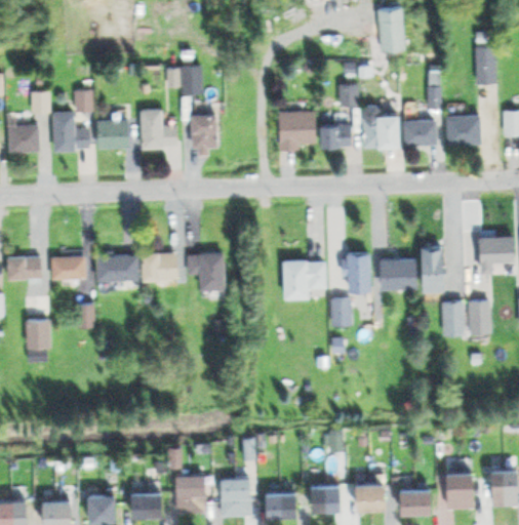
[(403,9),(382,9),(382,49),(403,49),(403,9)]
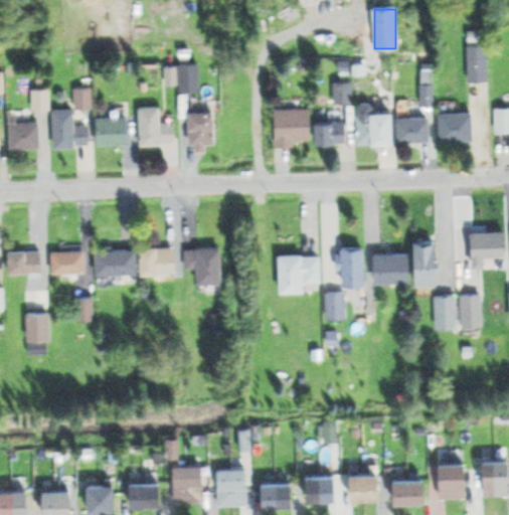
[(488,44),(469,44),(469,80),(488,80),(488,44)]
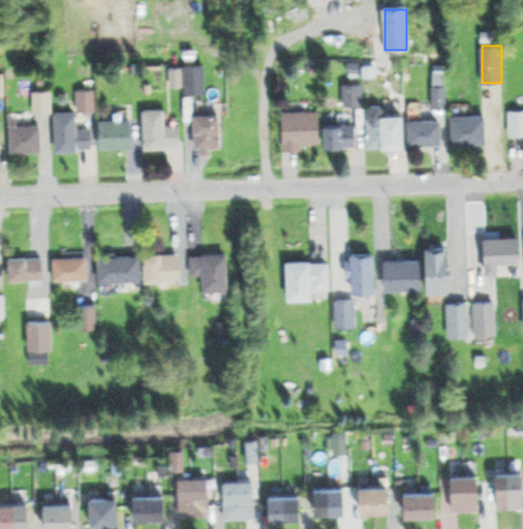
[(184,95),(204,95),(204,67),(184,67),(184,95)]
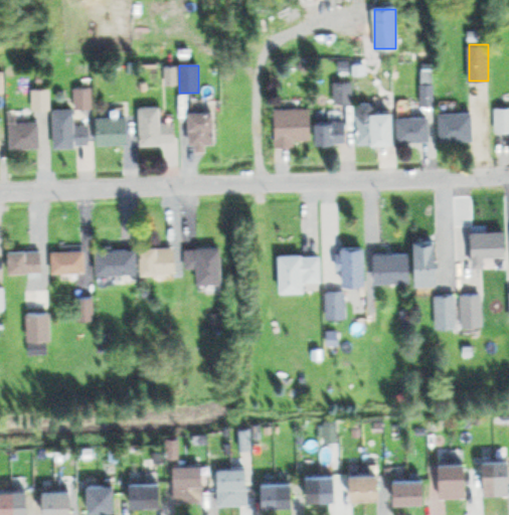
[(351,81),(334,81),(334,104),(351,104),(351,81)]
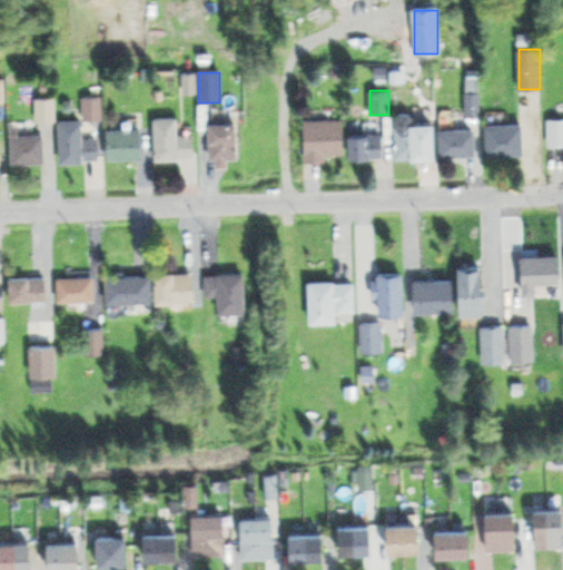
[(85,94),(85,123),(101,123),(101,94),(85,94)]
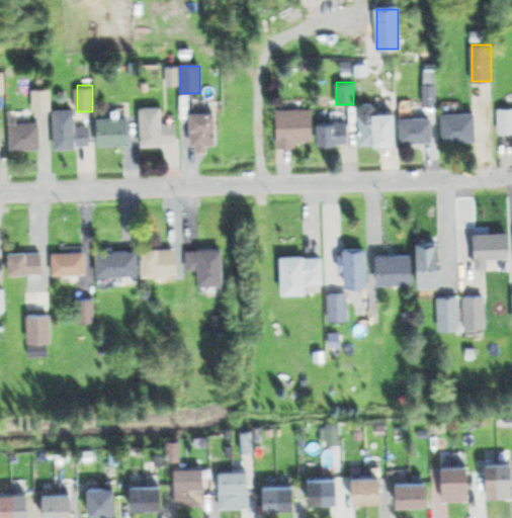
[(422,104),(434,104),(434,87),(422,87),(422,104)]
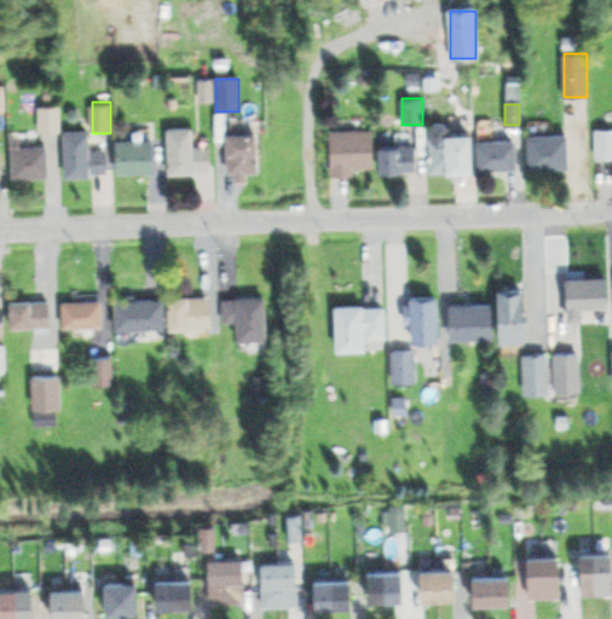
[(40,136),(58,136),(58,111),(40,111),(40,136)]
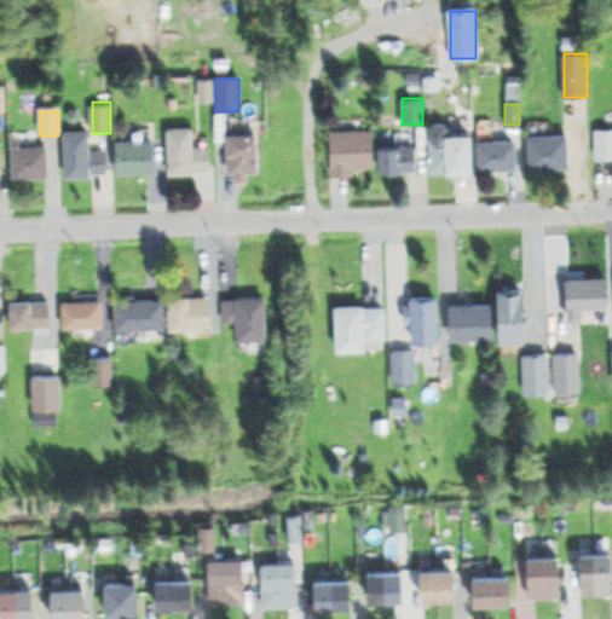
[(445,134),(445,126),(428,126),(428,172),(467,172),(467,134),(445,134)]
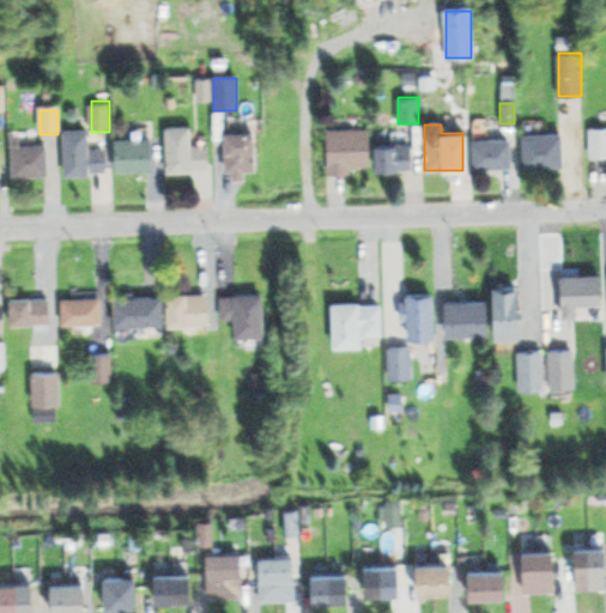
[(591,155),(605,153),(605,127),(591,128),(591,155)]
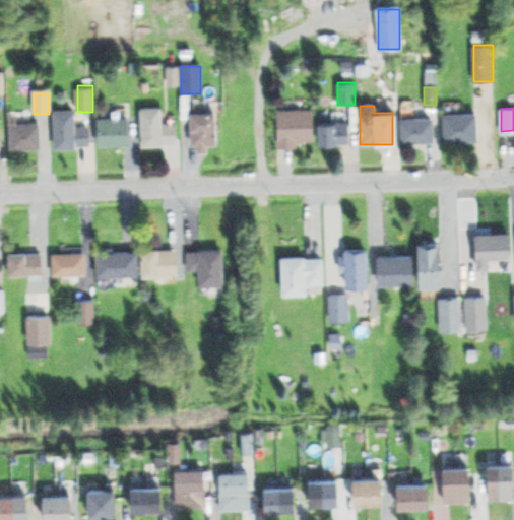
[(175,146),(174,127),(159,127),(159,111),(139,111),(140,147),(175,146)]
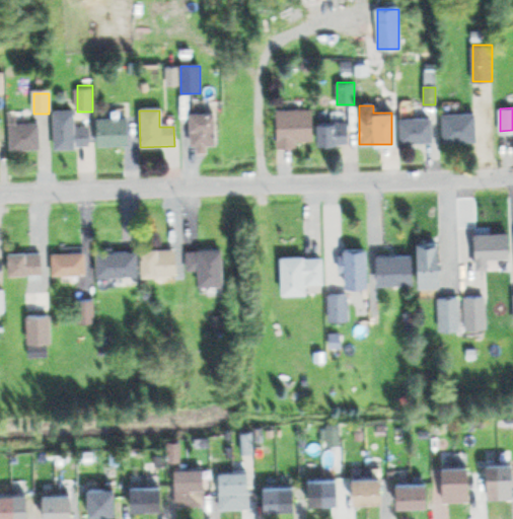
[(275,150),(294,150),(294,142),(308,142),(308,112),(275,112),(275,150)]
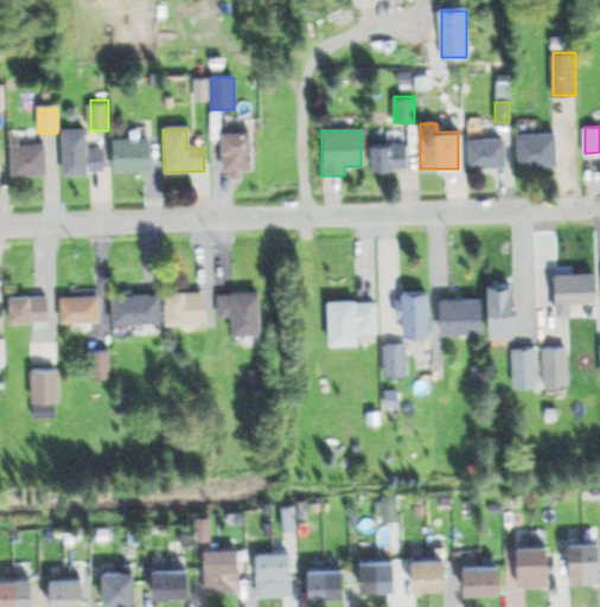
[(64,177),(85,176),(85,173),(103,172),(103,151),(85,152),(84,132),(63,132),(64,177)]
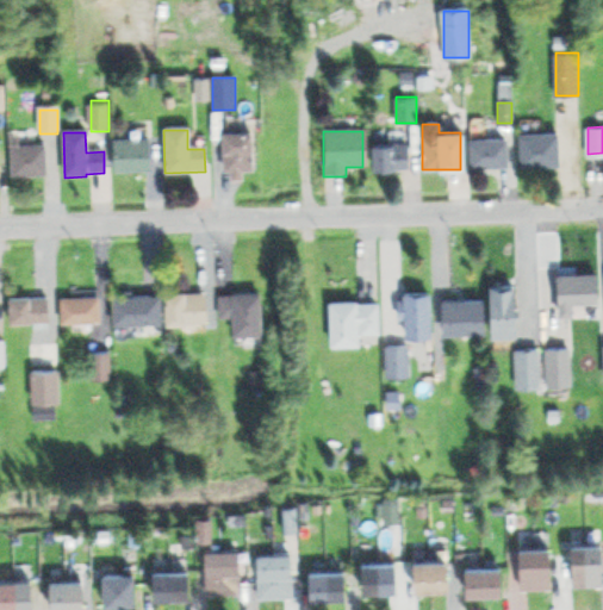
[(520,167),(559,167),(559,134),(520,134),(520,167)]
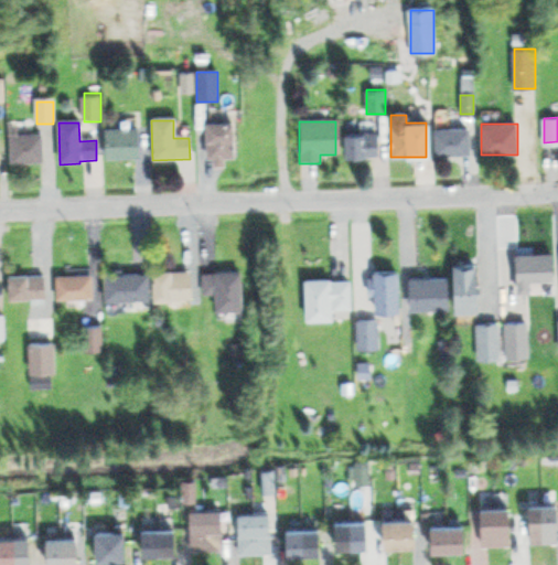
[(221,168),(221,160),(229,160),(229,126),(205,126),(206,169),(221,168)]
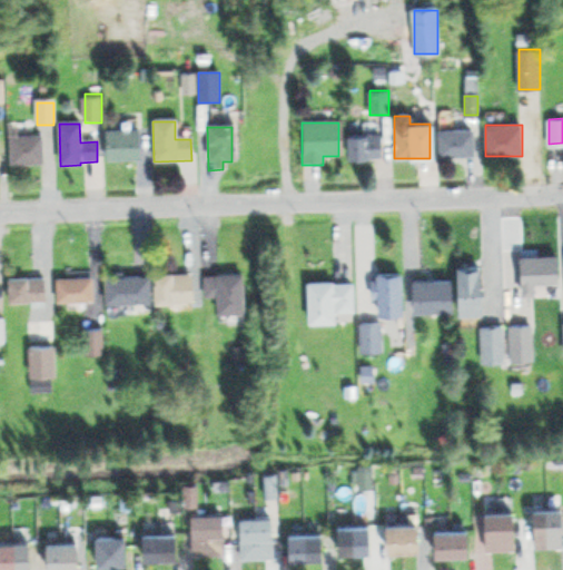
[(138,133),(107,133),(107,161),(138,161),(138,133)]
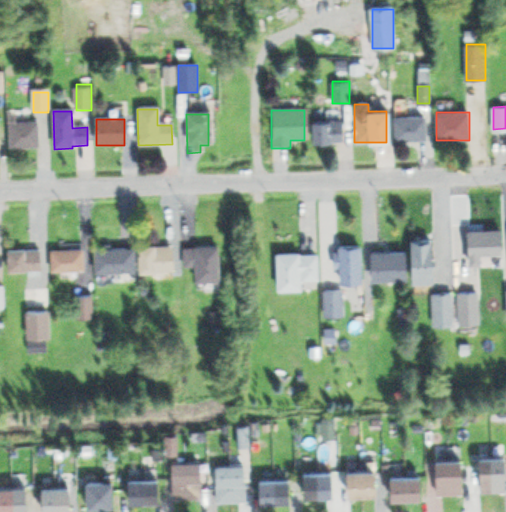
[(425,119),(394,119),(394,141),(425,141),(425,119)]
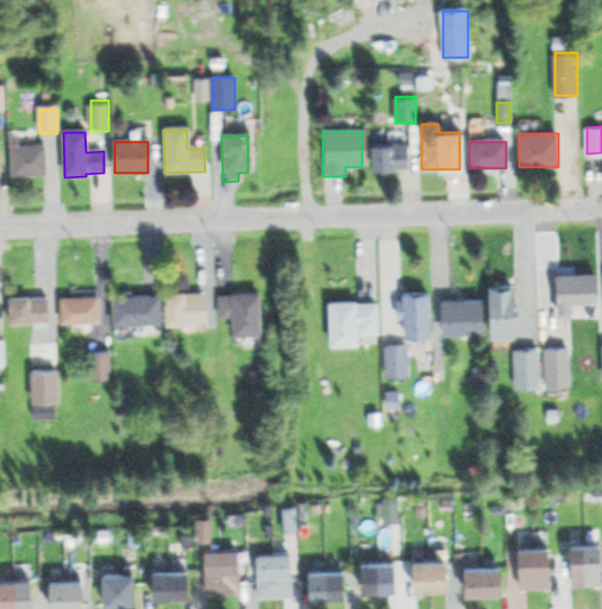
[(405,145),(371,145),(371,171),(405,171),(405,145)]
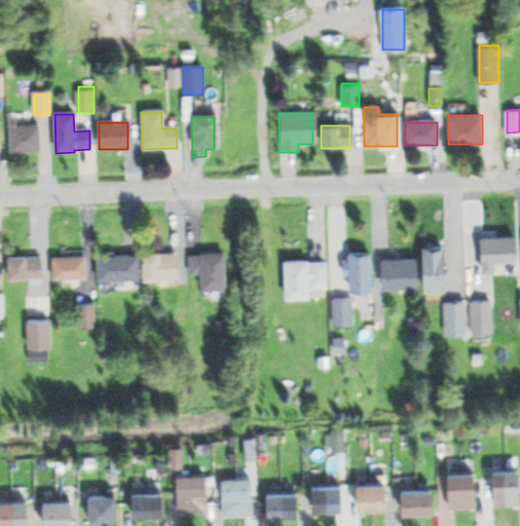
[(10,152),(38,152),(38,128),(10,128),(10,152)]
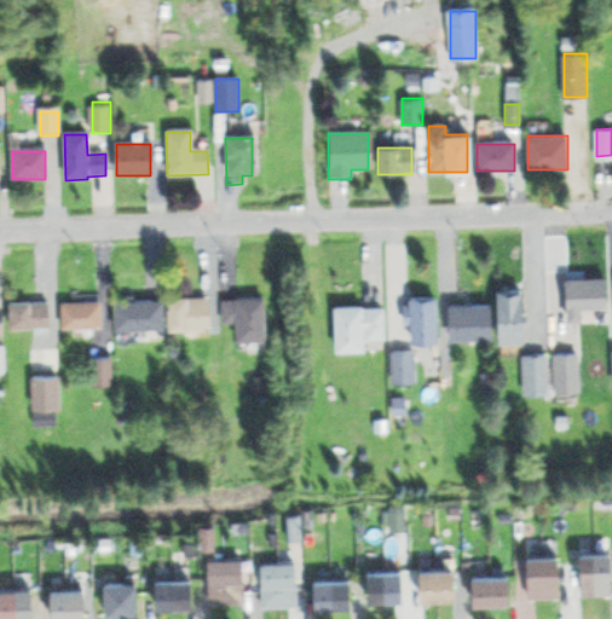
[(607,306),(607,277),(569,278),(569,318),(584,317),(583,307),(607,306)]
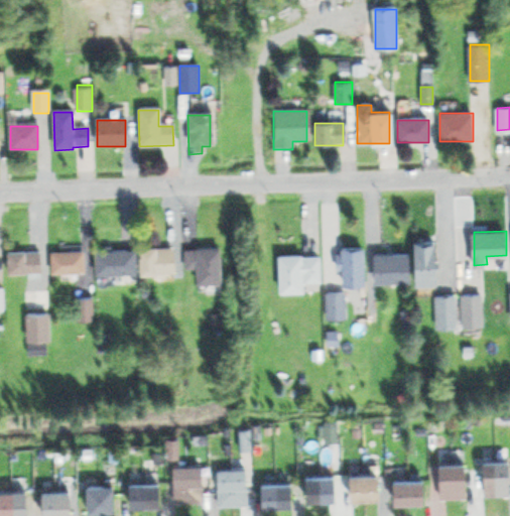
[(435,242),(417,242),(417,284),(435,284),(435,242)]
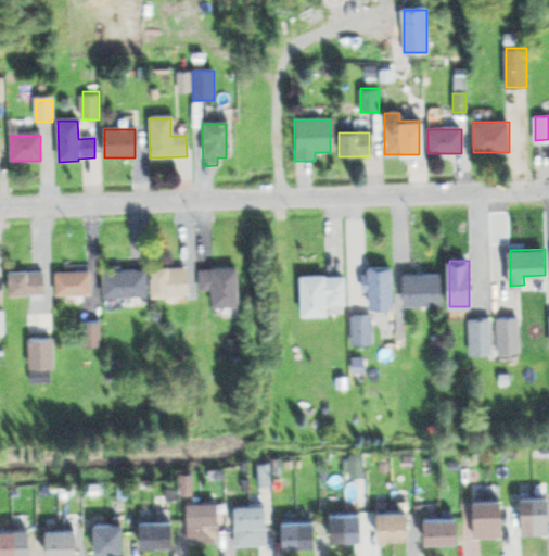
[(371,265),(371,305),(396,305),(396,265),(371,265)]
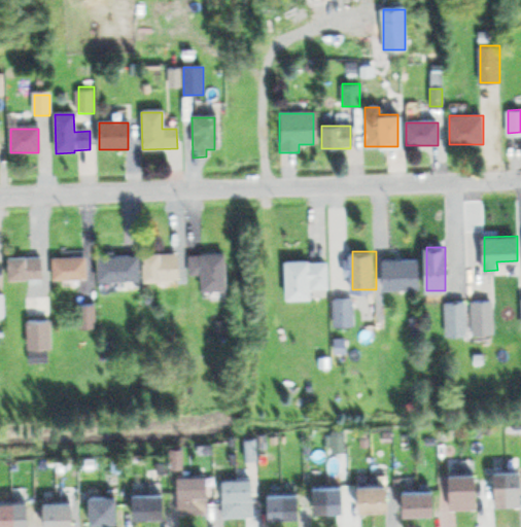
[(220,255),(187,256),(188,276),(201,275),(201,290),(222,290),(220,255)]
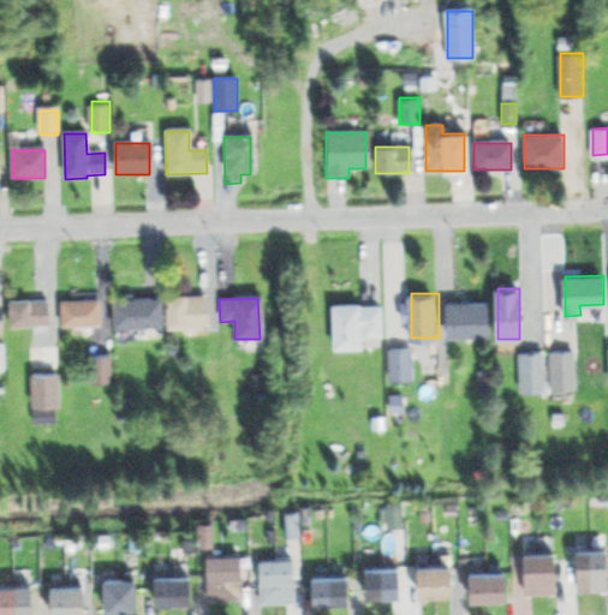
[(167,300),(167,329),(204,329),(204,300),(167,300)]
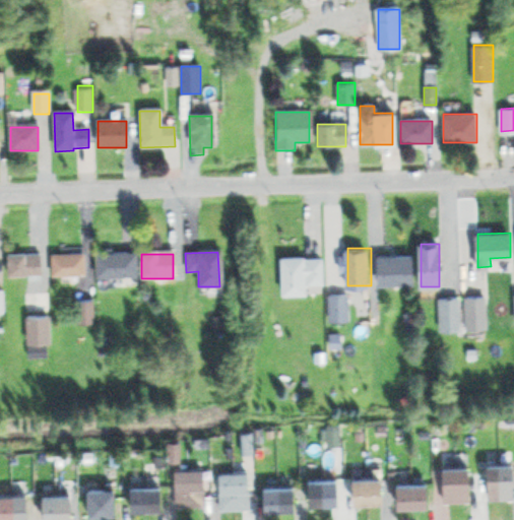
[(97,278),(133,278),(133,255),(97,255),(97,278)]
